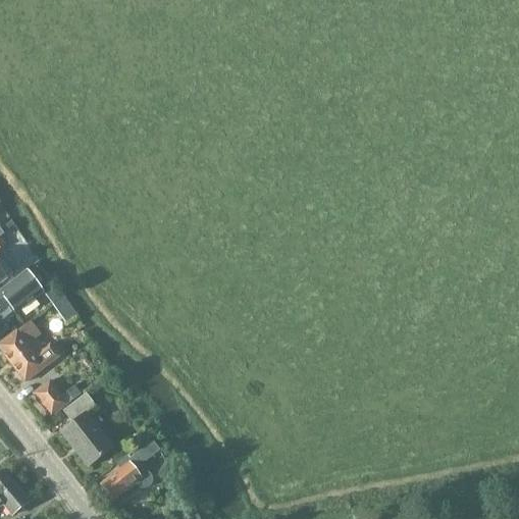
[(0,263),(0,281),(8,275),(0,263)]
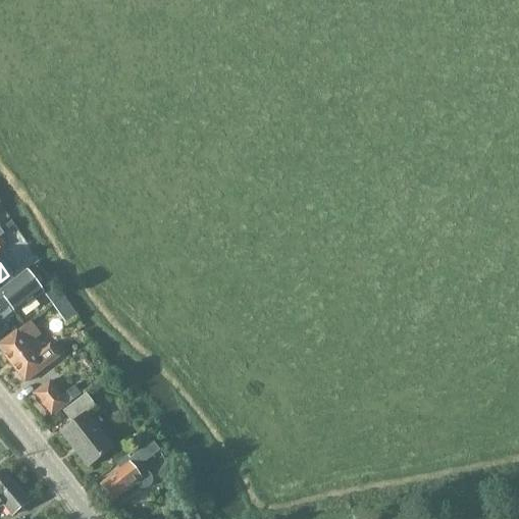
[(11,327),(6,320),(44,291),(29,270),(1,292),(0,291),(0,333),(4,330),(5,332),(11,327)]
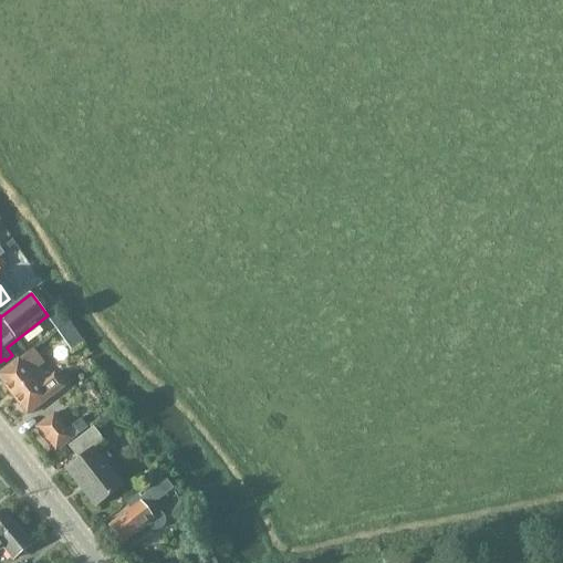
[(85,339),(72,320),(59,329),(72,347),(85,339)]
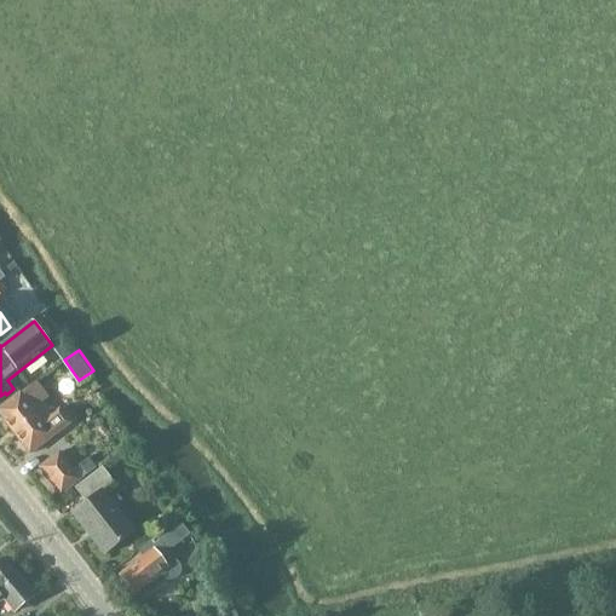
[(55,412),(45,399),(49,397),(35,380),(0,407),(0,414),(30,453),(70,421),(59,408),(55,412)]
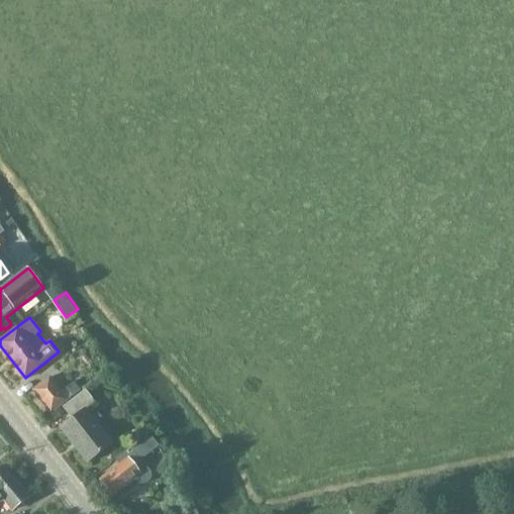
[(76,380),(63,389),(52,374),(33,388),(52,413),(71,399),(70,398),(83,388),(76,380)]
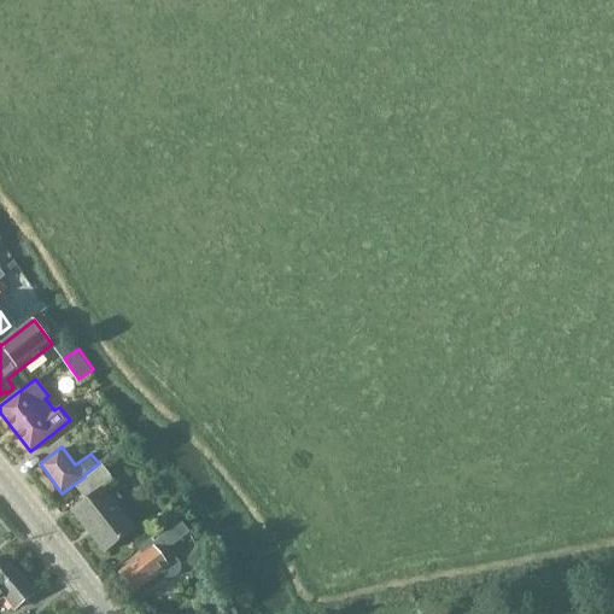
[(109,556),(138,534),(105,492),(116,484),(104,468),(79,487),(88,501),(74,513),(109,556)]
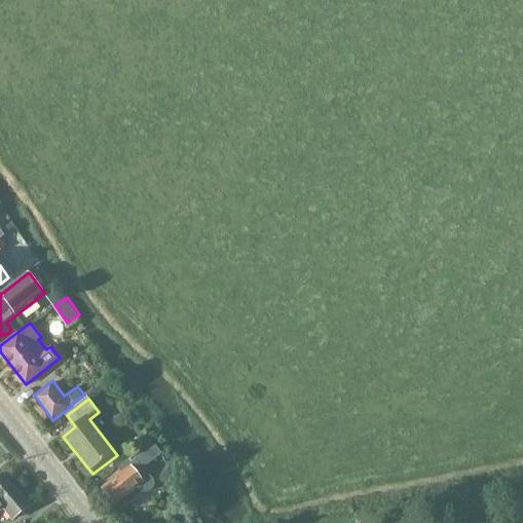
[(118,467),(123,472),(103,487),(114,502),(137,485),(140,488),(144,489),(148,488),(151,486),(152,482),(152,478),(149,474),(143,465),(159,452),(150,441),(118,467)]
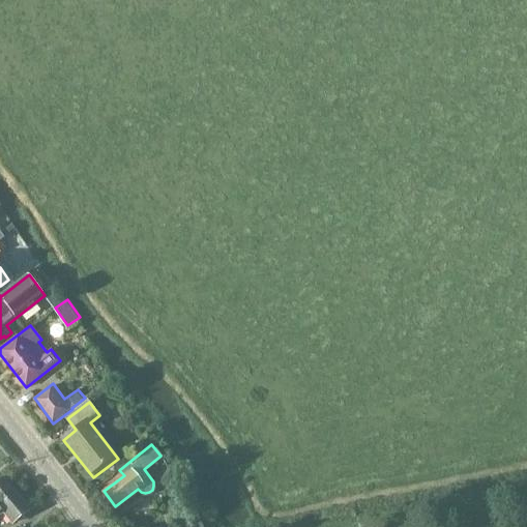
[(0,516),(4,513),(13,523),(31,507),(4,476),(0,478),(0,516)]
